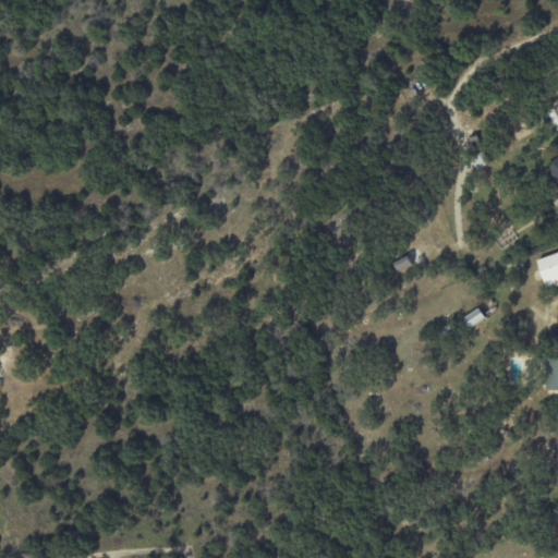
[(488,164),(483,152),(471,157),(476,169),(488,164)]
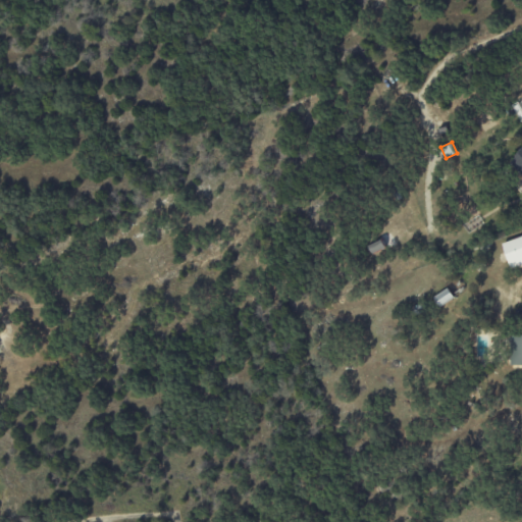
[(521,149),(508,161),(521,177),(521,149)]
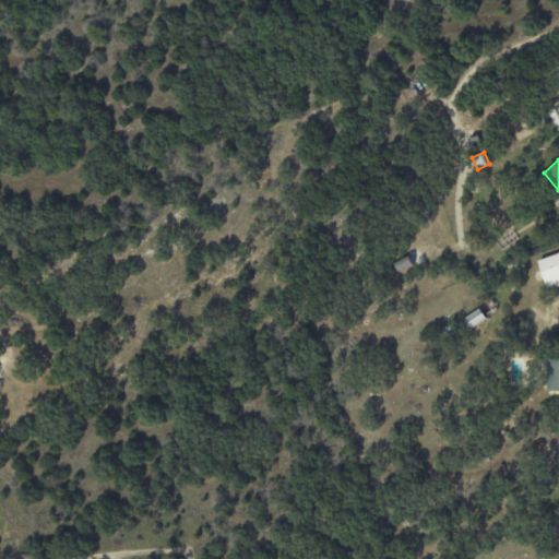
[(548,289),(558,285),(558,252),(538,261),(548,289)]
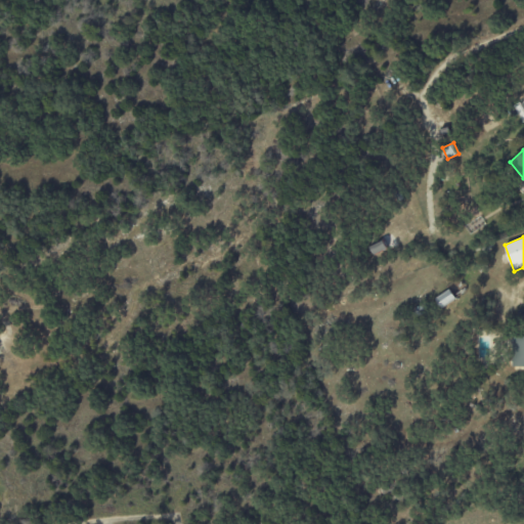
[(369,247),(373,254),(387,249),(384,241),(369,247)]
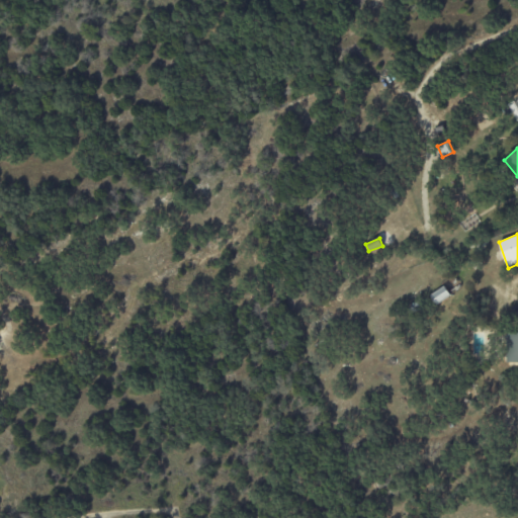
[(437,305),(451,295),(444,285),(430,295),(437,305)]
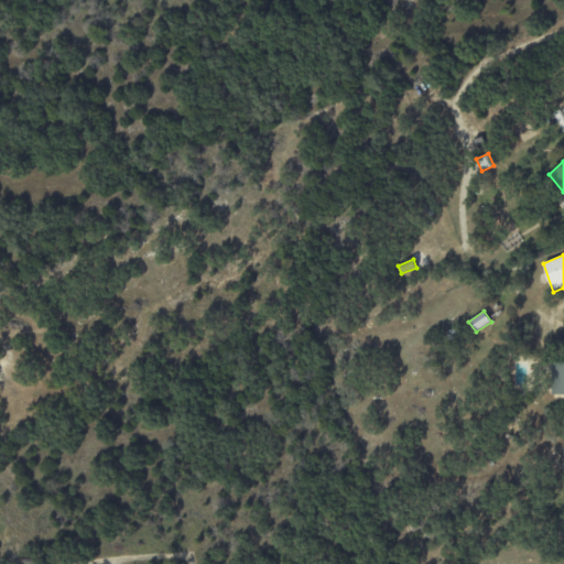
[(551,396),(563,396),(563,360),(550,361),(551,396)]
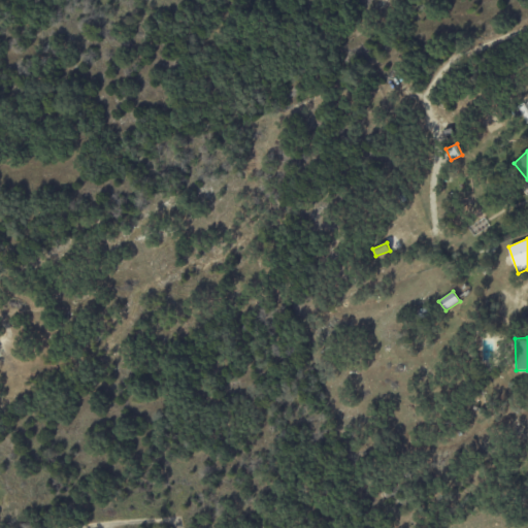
All buildings are outlined.
